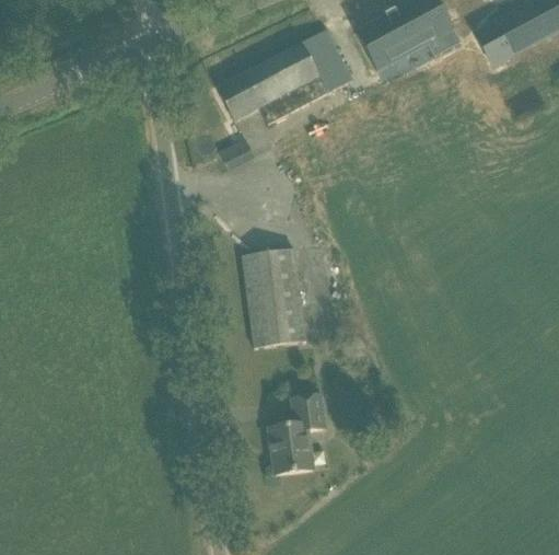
[(410,0),(352,31),(372,70),(423,43),(431,56),(457,43),(434,0),(410,0)]
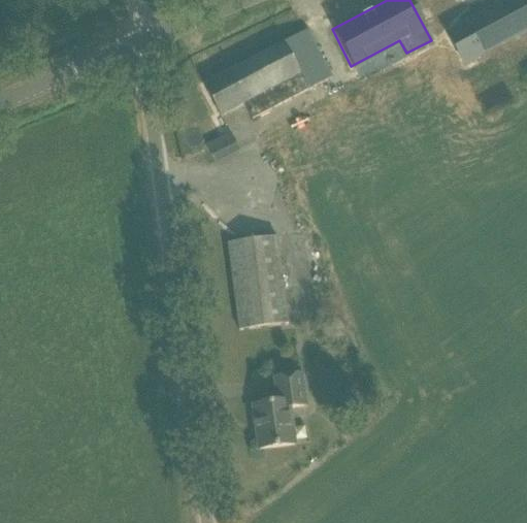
[(498,0),(445,29),(461,60),(526,24),(526,0),(498,0)]
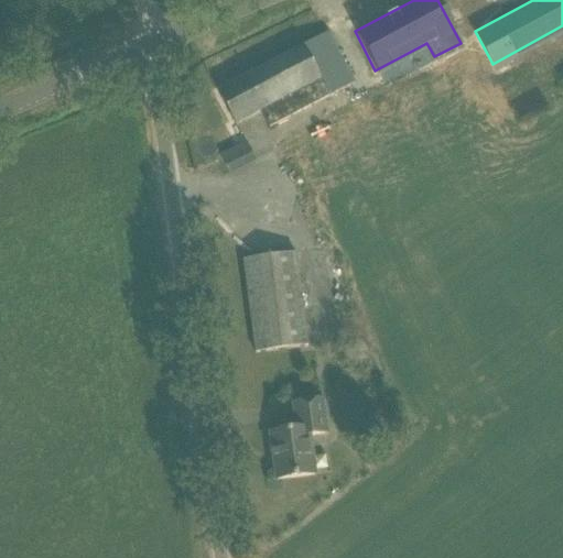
[(260,108),(269,124),(353,79),(326,30),(217,88),(235,121),(260,108)]
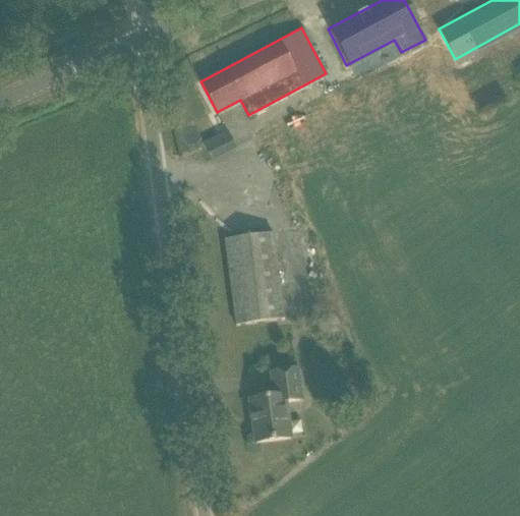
[(204,137),(212,156),(236,145),(228,126),(204,137)]
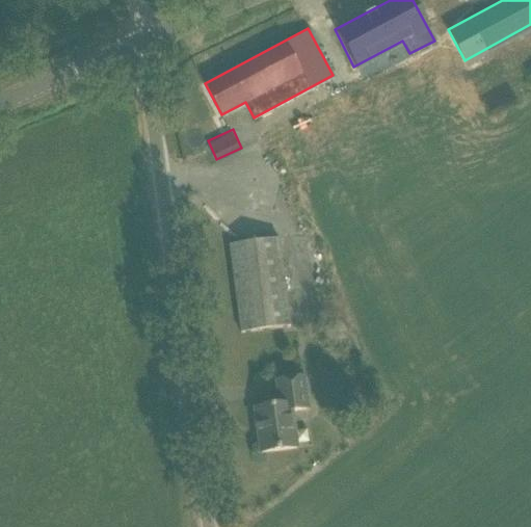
[(229,242),(241,327),(289,320),(276,235),(229,242)]
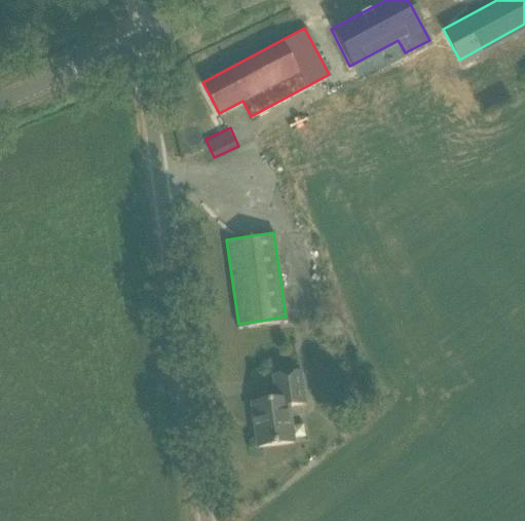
[(252,401),(258,444),(293,440),(288,403),(304,401),(299,370),(273,373),(276,398),(252,401)]
